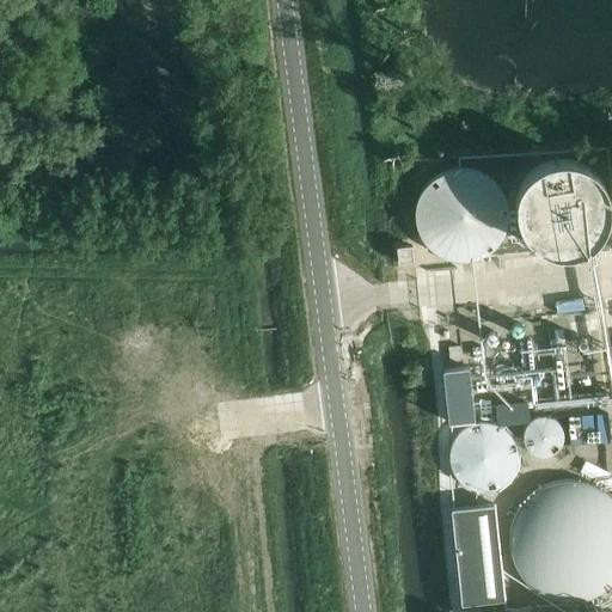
[(429,193),(432,256),(487,255),(485,207),(485,191),(429,193)]
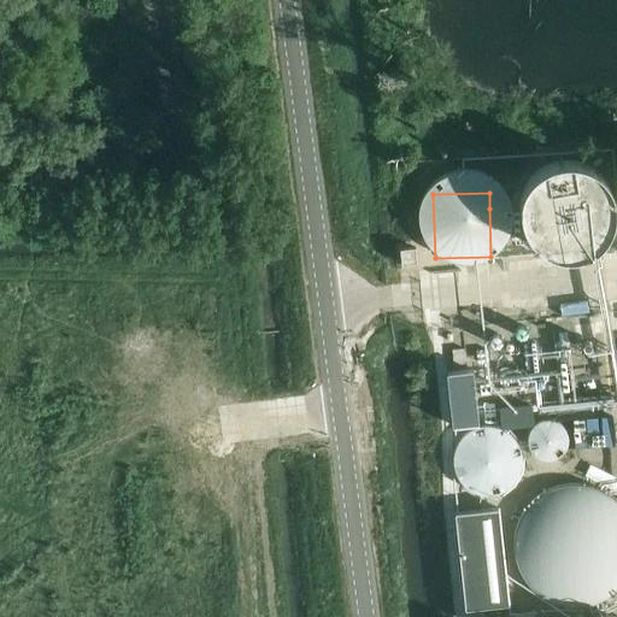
[(451,411),(453,425),(477,423),(472,369),(447,372),(451,411)]
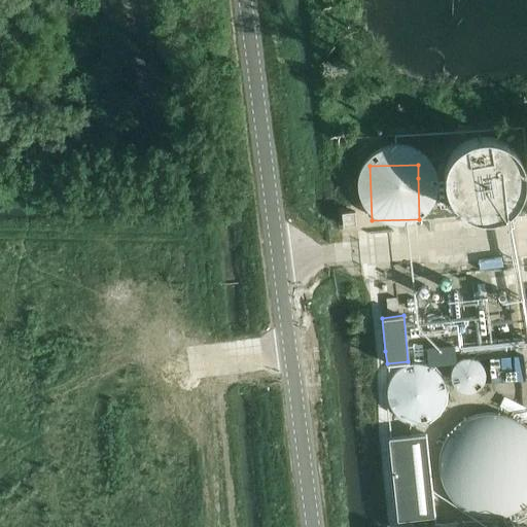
[(460,362),(459,348),(432,350),(432,363),(460,362)]
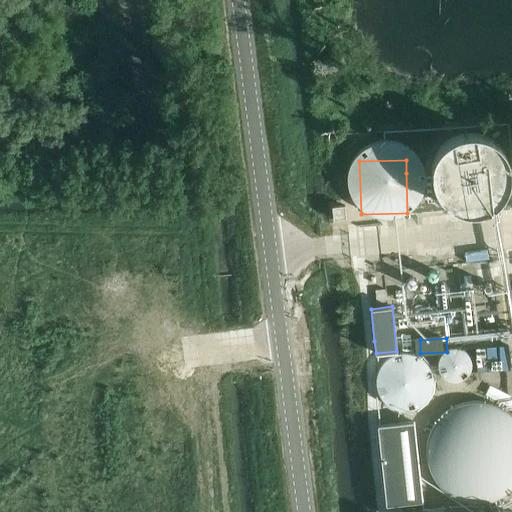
[(456,384),(479,370),(463,344),(440,358),(456,384)]
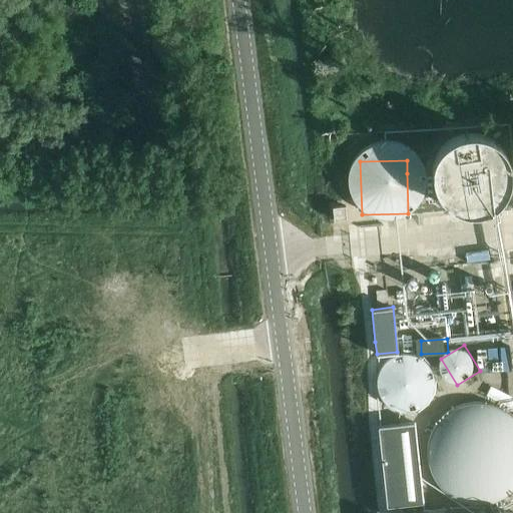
[(395,359),(380,399),(421,414),(440,364),(410,353),(406,363),(395,359)]
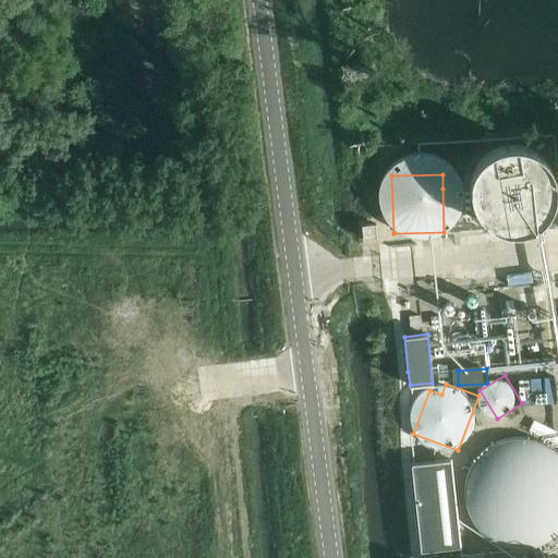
[(557,436),(469,449),(480,525),(495,523),(499,550),(557,542),(557,436)]
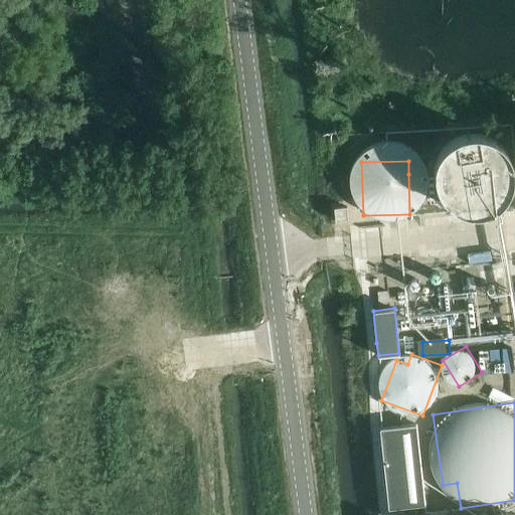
[(415,423),(379,427),(387,508),(423,504),(415,423)]
